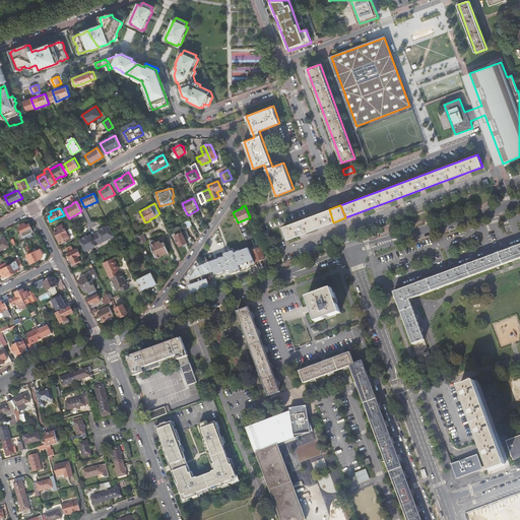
[(333,222),(329,209),(283,226),(287,239),(333,222)]
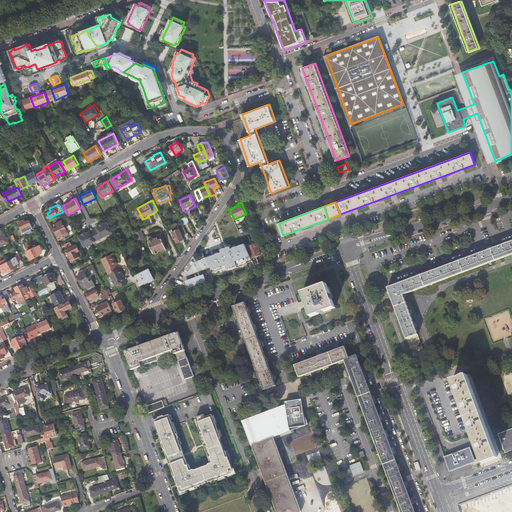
[(185,212),(182,207),(178,209),(185,224),(190,222),(185,212)]
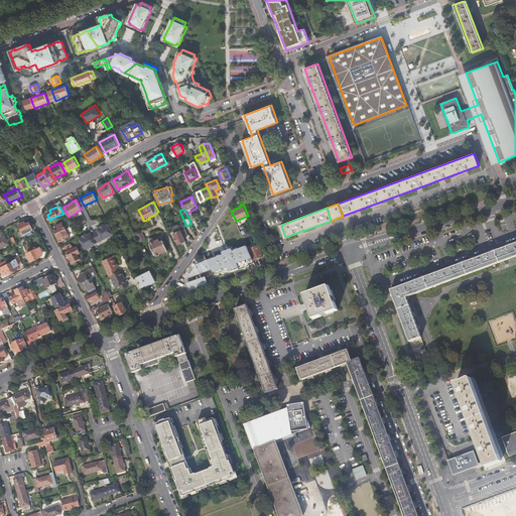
[(20,226),(25,238),(33,234),(31,230),(33,230),(29,222),(26,223),(24,221),(19,224),(20,226)]
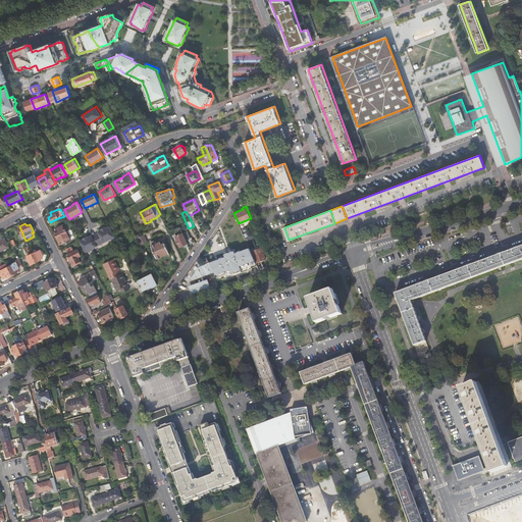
[(56,230),(55,232),(61,244),(70,239),(63,224),(57,227),(58,229),(56,230)]
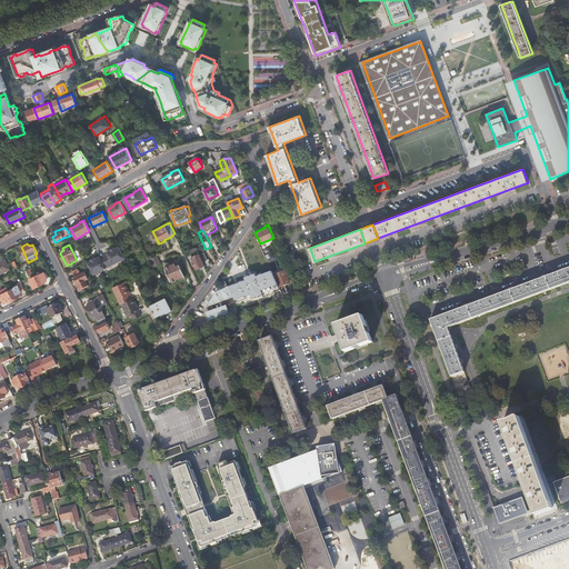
[(110,267),(126,258),(120,246),(116,248),(116,247),(111,249),(111,250),(108,252),(105,255),(110,267)]
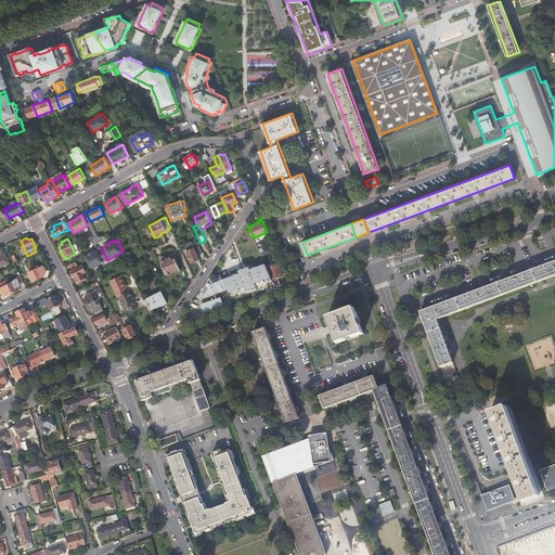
[(195,247),(186,250),(188,252),(185,252),(188,255),(189,255),(192,262),(195,260),(199,259),(195,247)]
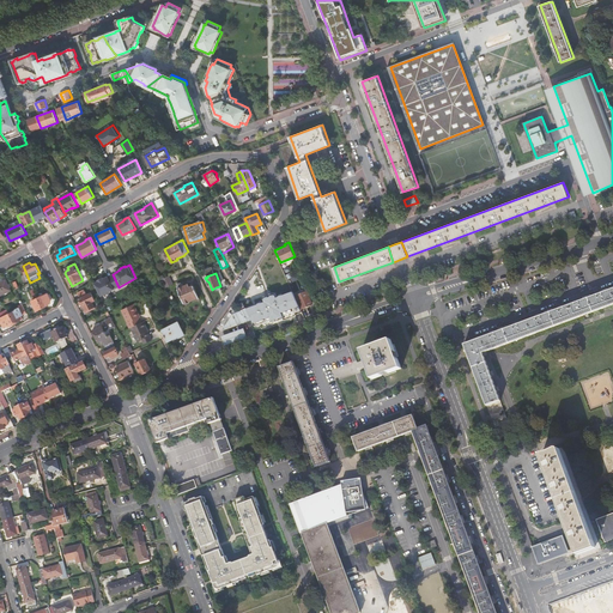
[(98,280),(95,283),(101,296),(119,287),(113,274),(108,277),(108,275),(103,278),(103,277),(98,279),(98,280)]
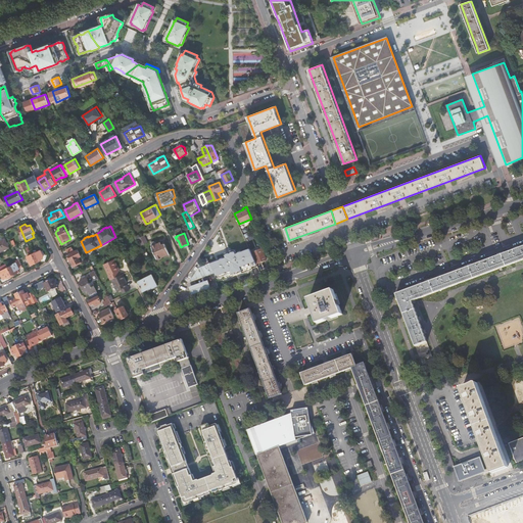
[(5,238),(0,240),(0,251),(10,247),(5,238)]
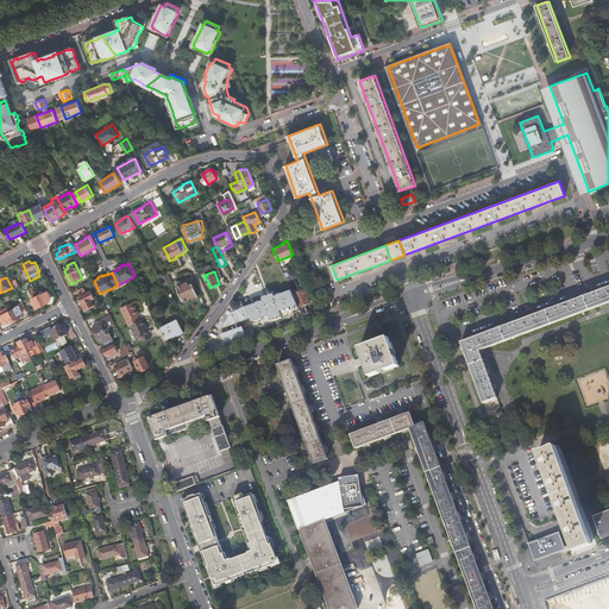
[(188,299),(189,299),(188,296),(198,293),(193,283),(188,286),(187,282),(177,287),(183,301),(184,301),(184,302),(189,300),(188,299)]
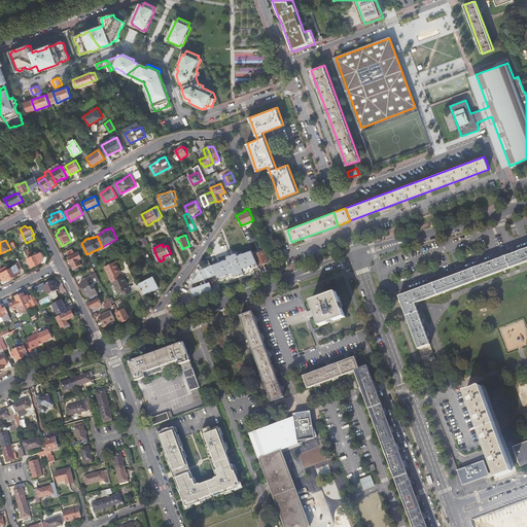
[(438,363),(416,303),(526,261),(526,247),(399,295),(427,369),(438,363)]
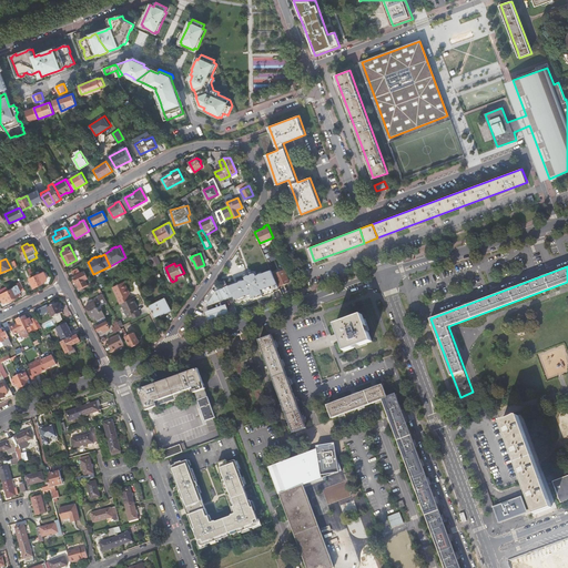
[(74,275),(73,276),(77,284),(78,283),(81,288),(89,285),(85,280),(88,279),(84,271),(81,273),(78,267),(72,271),(74,275)]
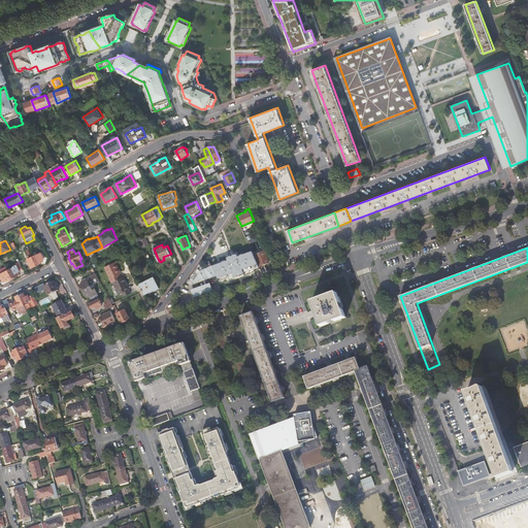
[(228,260),(212,266),(218,275),(221,284),(226,282),(226,283),(236,279),(236,278),(244,274),(245,275),(256,272),(255,271),(261,269),(253,251),(238,256),(237,252),(226,256),(228,260)]
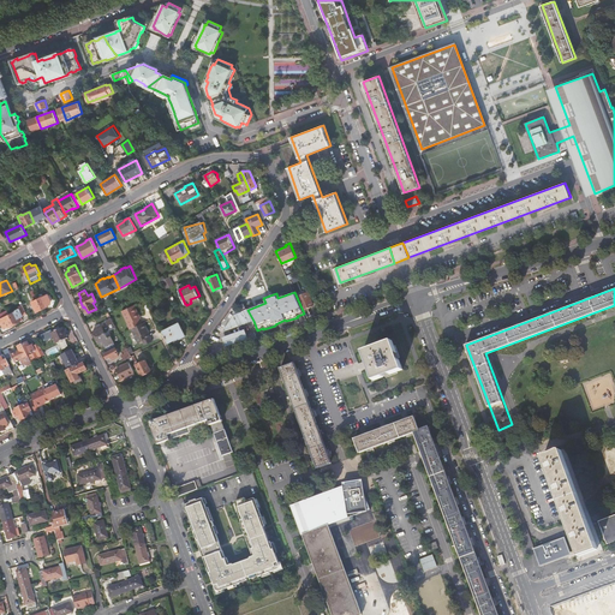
[(310,292),(298,298),(304,310),(314,305),(310,298),(312,297),(310,292)]
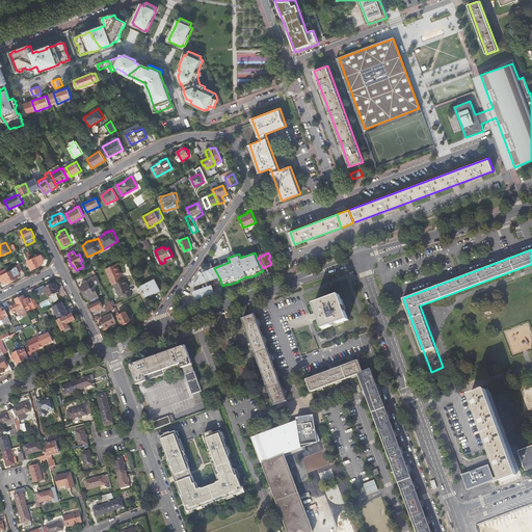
[(38,256),(33,259),(37,267),(43,264),(42,263),(44,262),(45,260),(44,258),(43,257),(42,255),(38,256)]
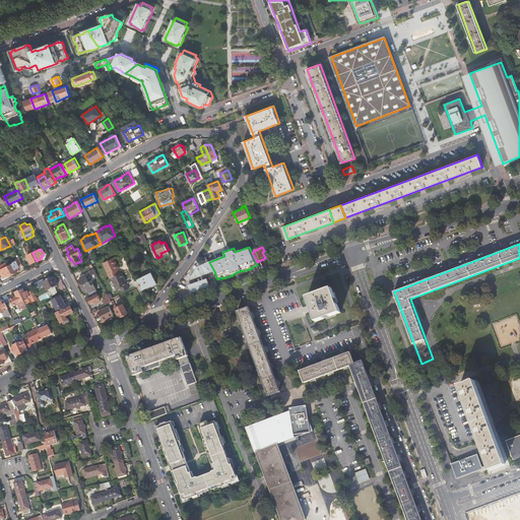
[(37,261),(33,253),(27,255),(31,263),(37,261)]
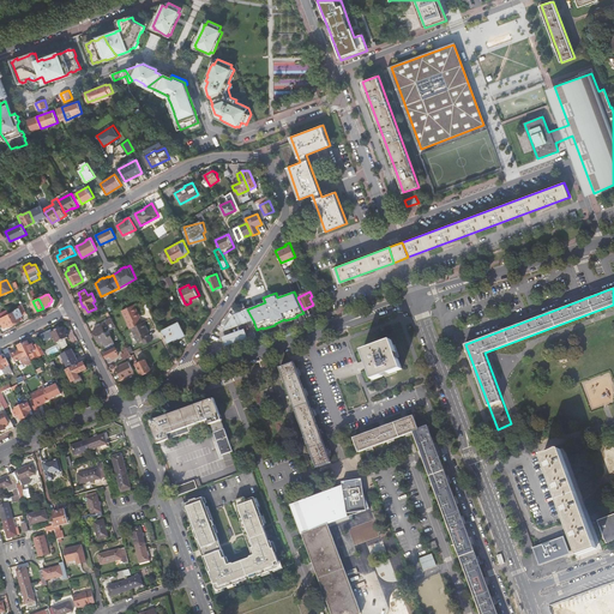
[(26,312),(23,304),(19,306),(19,307),(16,309),(16,311),(13,312),(12,311),(11,312),(11,313),(10,314),(14,324),(22,320),(23,319),(22,317),(23,315),(23,313),(26,312)]
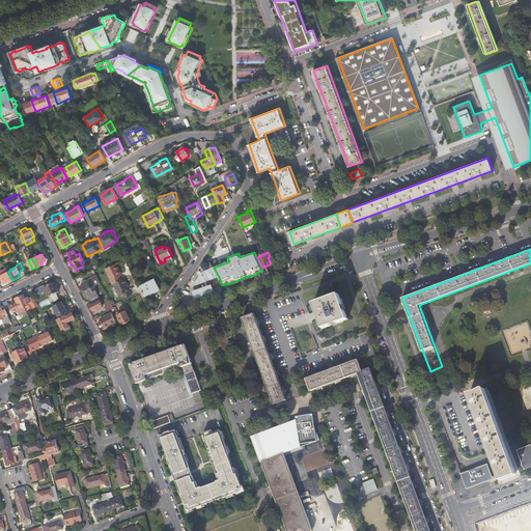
[(111,280),(113,283),(114,283),(122,279),(120,276),(120,275),(119,271),(120,271),(116,262),(106,268),(111,279),(111,280)]
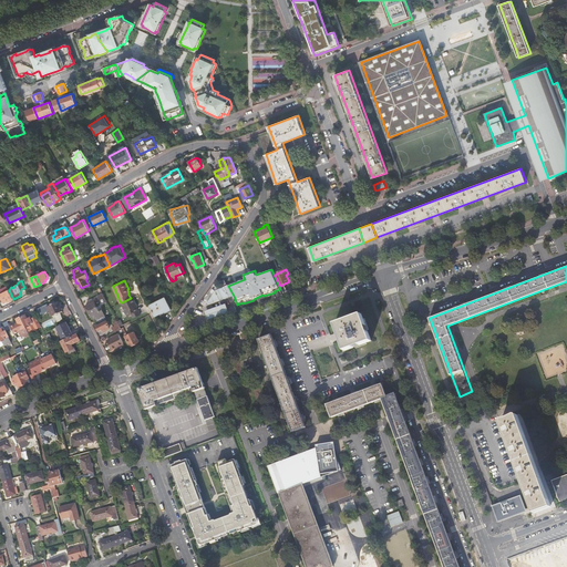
[(208,305),(234,296),(228,286),(228,285),(227,285),(222,287),(215,289),(207,301),(208,305)]
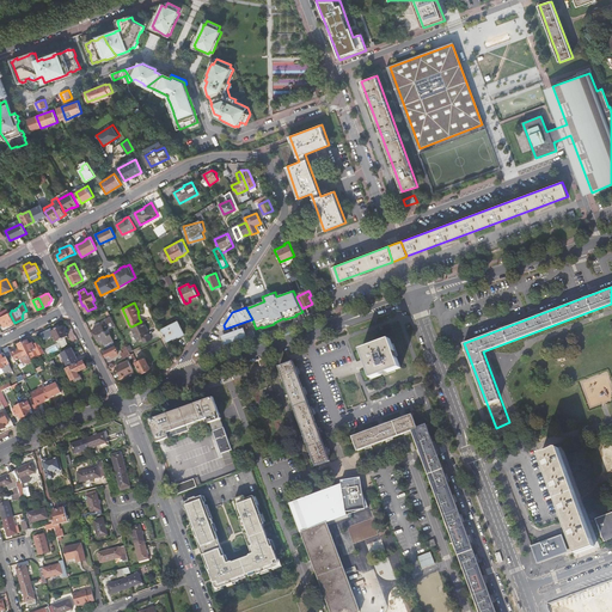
[(10,325),(14,323),(10,313),(2,317),(6,322),(7,322),(10,325)]
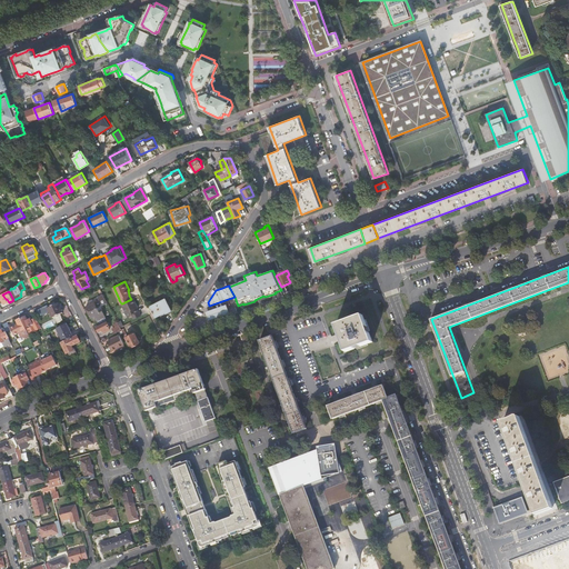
[(137,305),(133,298),(131,299),(122,303),(129,317),(132,316),(135,319),(141,316),(139,311),(139,312),(137,308),(136,305),(137,305)]
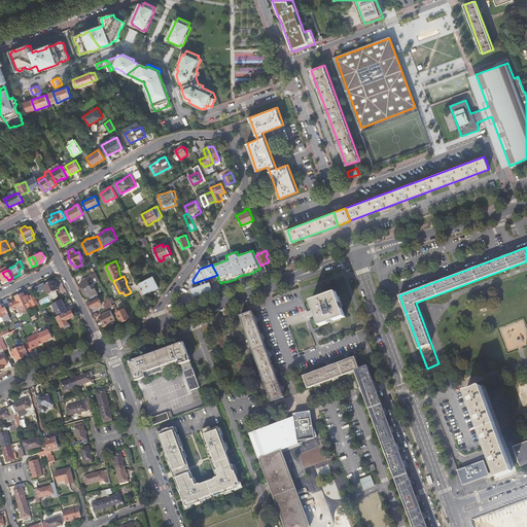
[(153,276),(139,283),(144,293),(153,288),(154,289),(159,287),(153,276)]
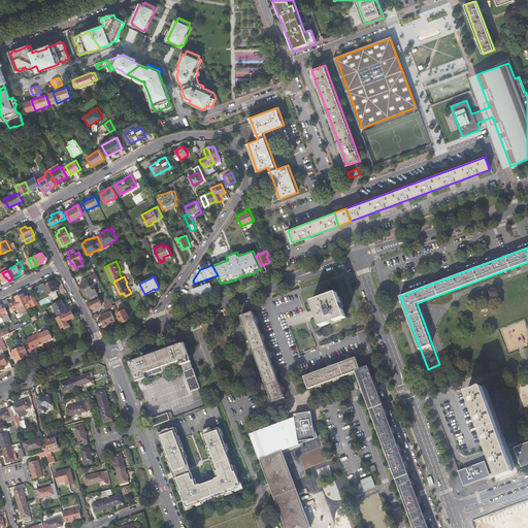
[(44,283),(39,286),(41,291),(45,288),(50,295),(59,290),(55,281),(45,285),(44,283)]
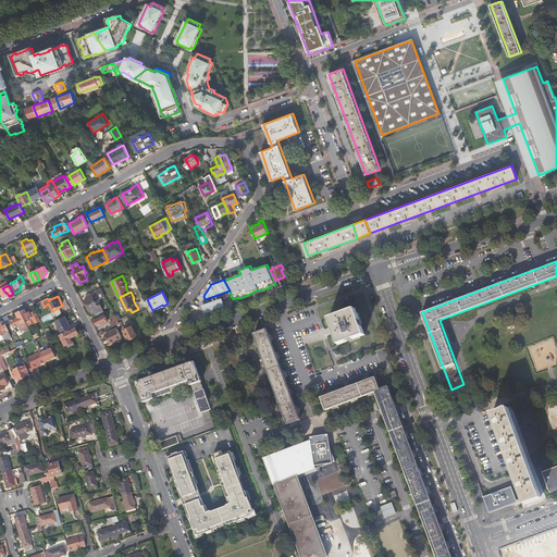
[(87,305),(96,301),(93,296),(85,300),(87,305)]
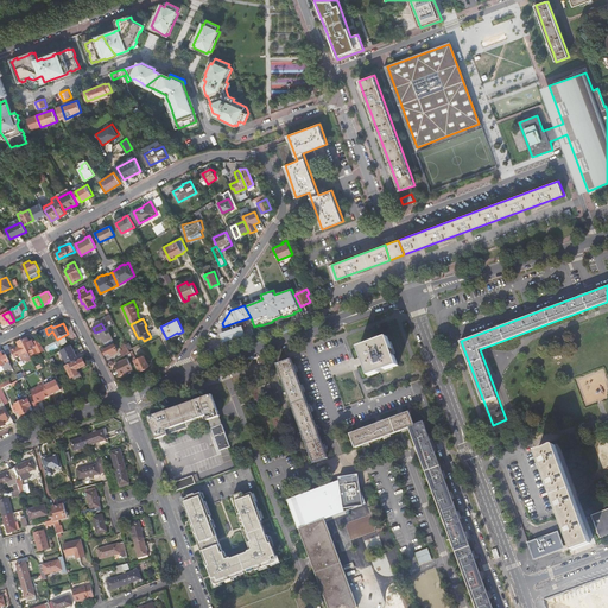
[(241,324),(220,333),(222,341),(245,334),(241,324)]
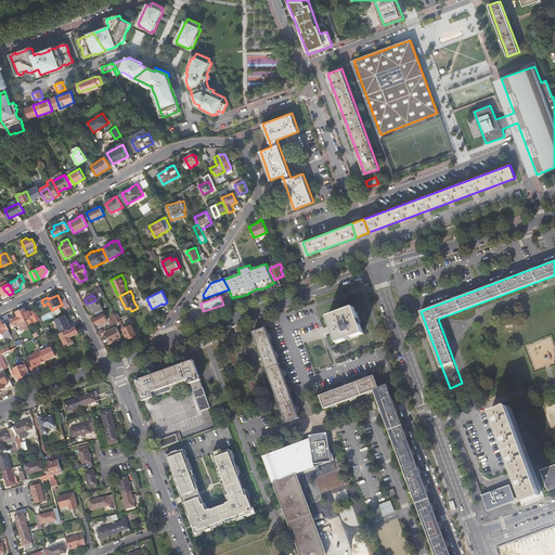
[(102,313),(95,300),(87,304),(90,309),(92,308),(97,315),(102,313)]
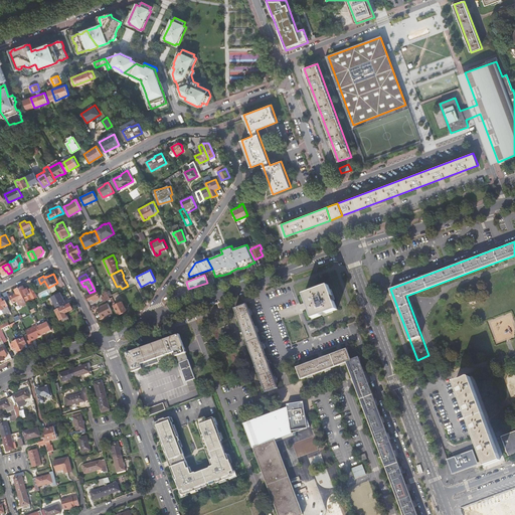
[(313,318),(338,310),(329,285),(305,294),(313,318)]
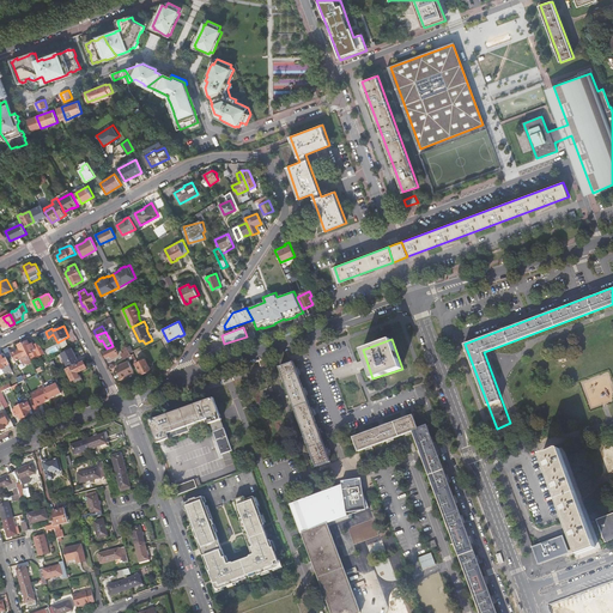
[(28,340),(23,343),(29,354),(31,359),(44,353),(43,351),(41,345),(40,343),(34,345),(32,344),(30,345),(28,340)]
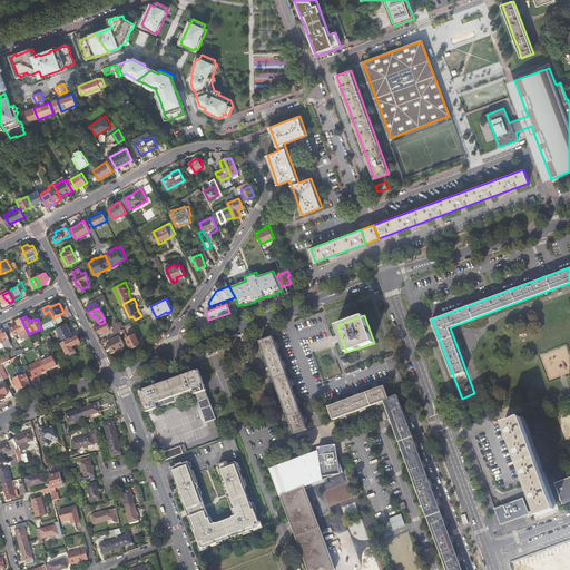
[(11,328),(11,330),(15,336),(19,333),(21,337),(26,338),(30,336),(29,334),(27,330),(21,318),(17,321),(19,325),(16,326),(11,328)]
